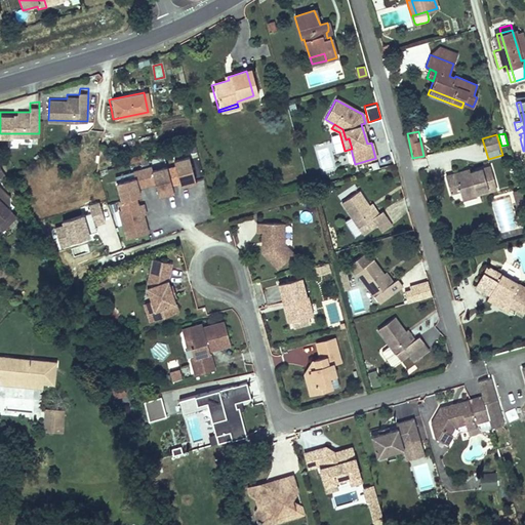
[(194,182),(188,157),(172,161),(174,166),(166,169),(165,167),(151,171),(150,167),(131,171),(133,177),(115,183),(120,200),(118,201),(120,209),(118,210),(125,239),(147,233),(142,215),(138,204),(136,205),(134,197),(138,196),(136,188),(154,184),(157,195),(161,194),(169,192),(168,186),(175,184),(176,186),(185,184),(194,182)]
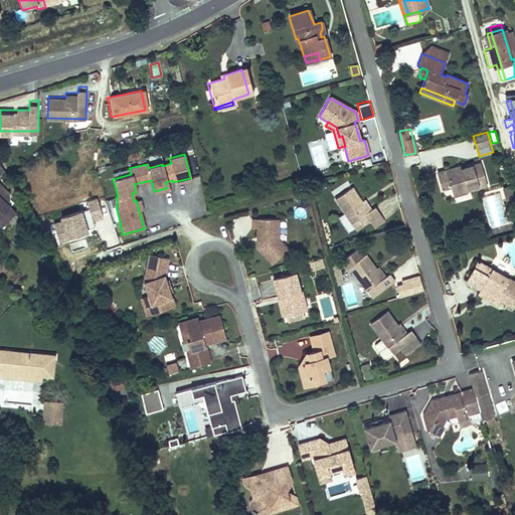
[(450,185),(453,192),(468,187),(469,190),(489,185),(482,162),(448,172),(447,169),(438,171),(443,187),(450,185)]
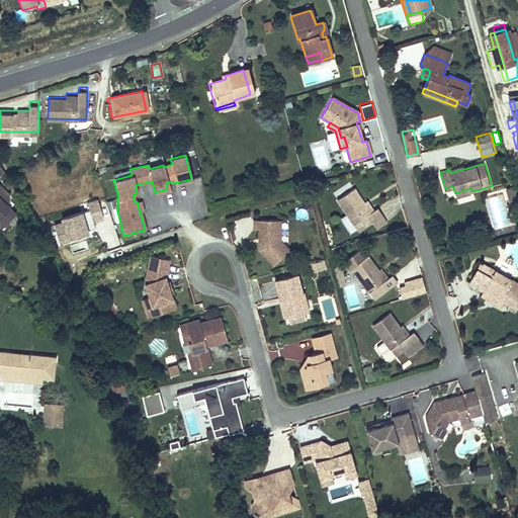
[(506,187),(511,203),(517,201),(513,186),(506,187)]
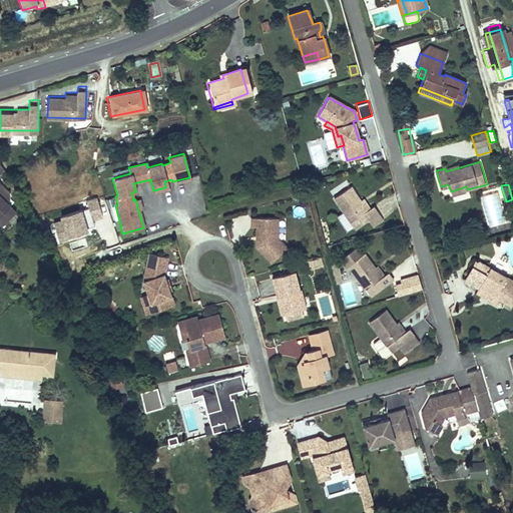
[(466,186),(451,191),(452,196),(468,192),(467,189),(466,186)]
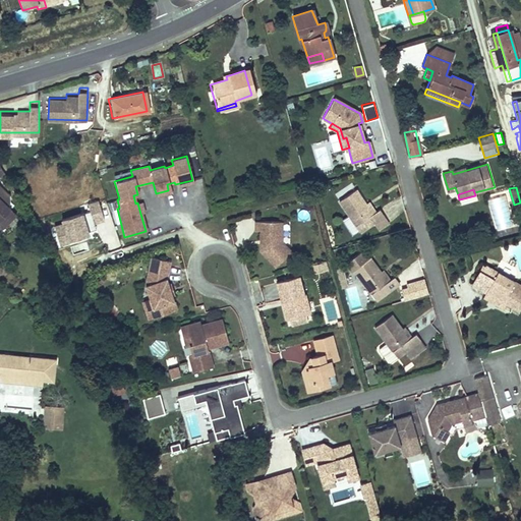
[(339,201),(361,232),(384,217),(380,212),(373,216),(355,190),(339,201)]
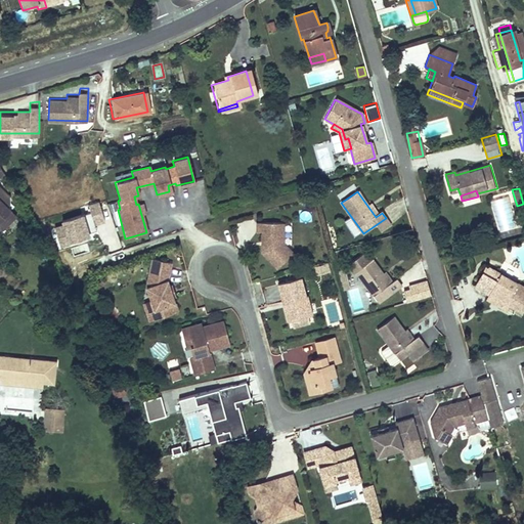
[(97,203),(86,206),(88,212),(60,221),(61,226),(53,228),(59,247),(69,244),(68,239),(87,233),(86,229),(94,227),(93,224),(103,221),(97,203)]
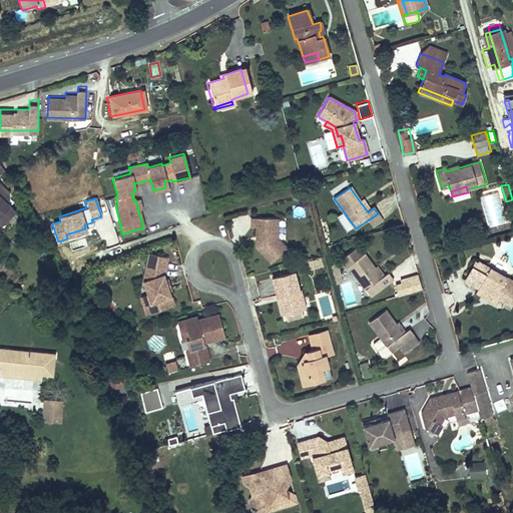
[(372,209),(364,199),(360,202),(368,212),(372,209)]
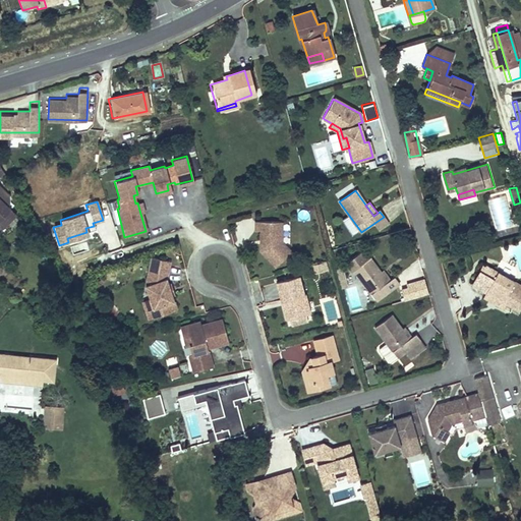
[(4,208),(0,211),(0,222),(9,213),(4,208)]
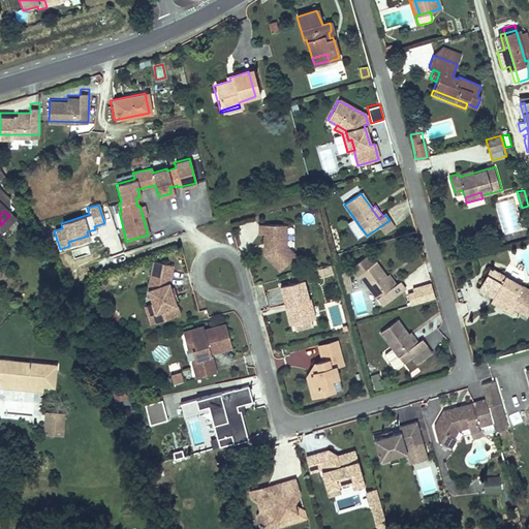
[(286,224),(259,224),(259,234),(265,234),(265,243),(268,243),(268,247),(265,248),(265,253),(280,270),(296,254),(286,245),(286,224)]
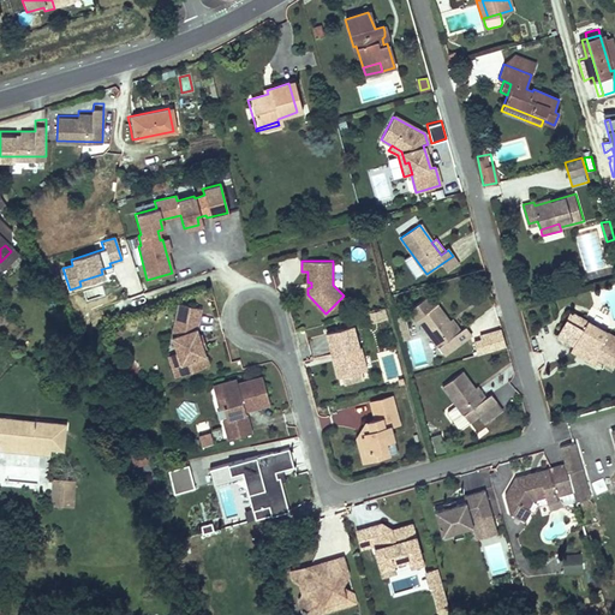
[(201,308),(178,304),(172,336),(177,353),(184,374),(209,365),(203,348),(199,336),(196,328),(201,308)]
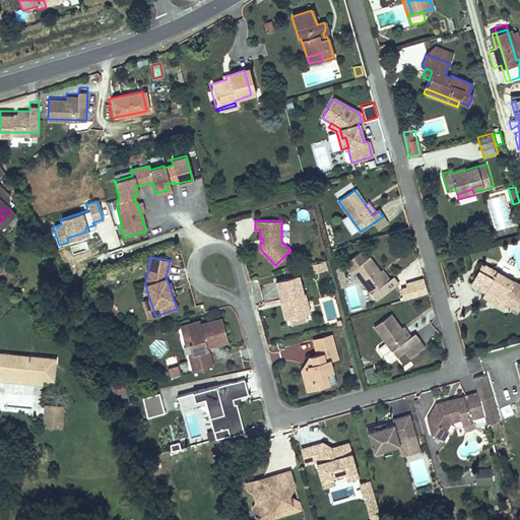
[(389,280),(382,271),(371,257),(354,269),(377,300),(401,281),(396,274),(393,276),(389,280)]
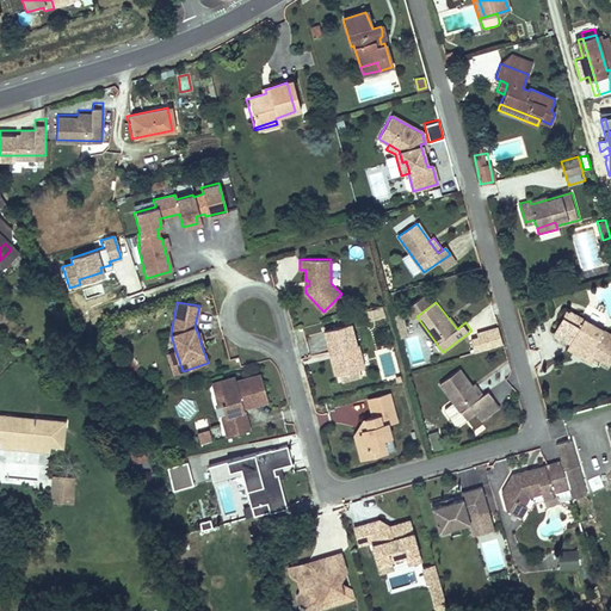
[(378,304),(368,308),(371,316),(382,314),(378,304)]
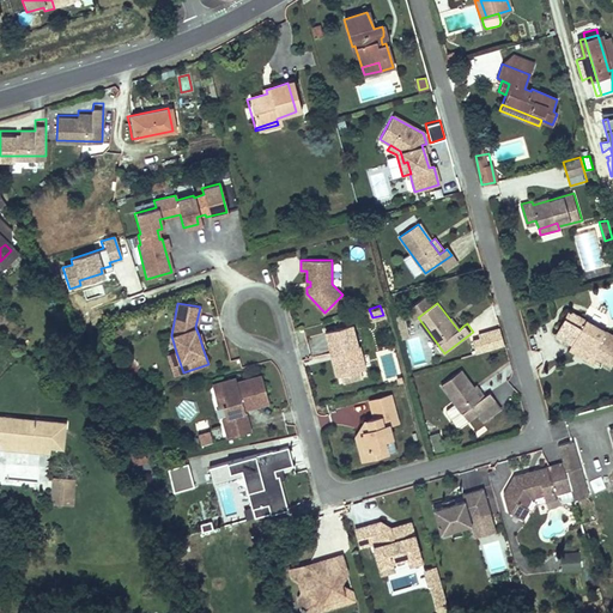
[(611,366),(612,362),(612,335),(570,311),(557,334),(572,344),(588,353),(584,358),(593,363),(596,358),(611,366)]
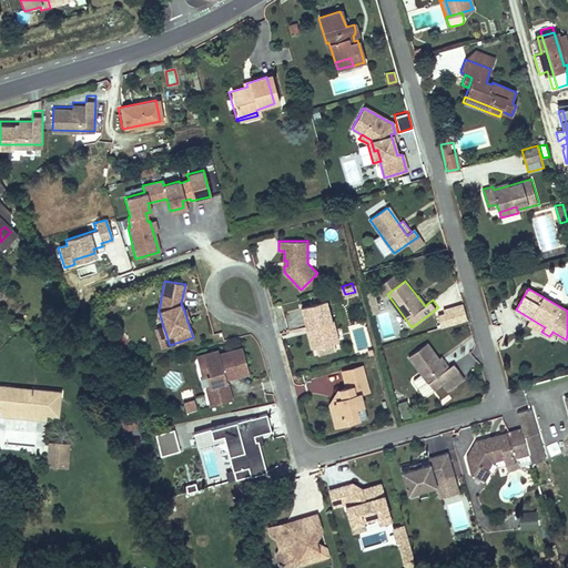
[(367,292),(371,311),(377,310),(374,291),(367,292)]
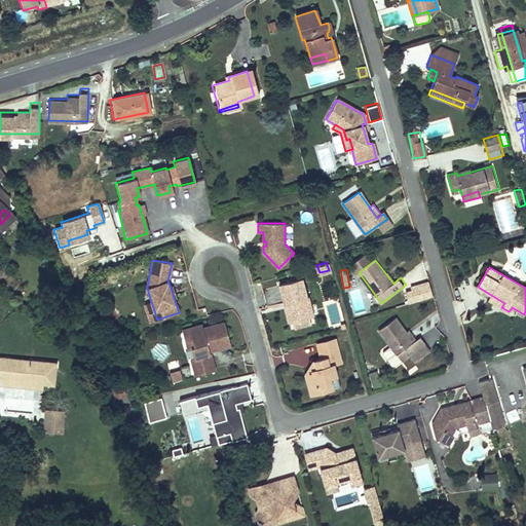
[(391,271),(386,274),(393,284),(398,279),(391,271)]
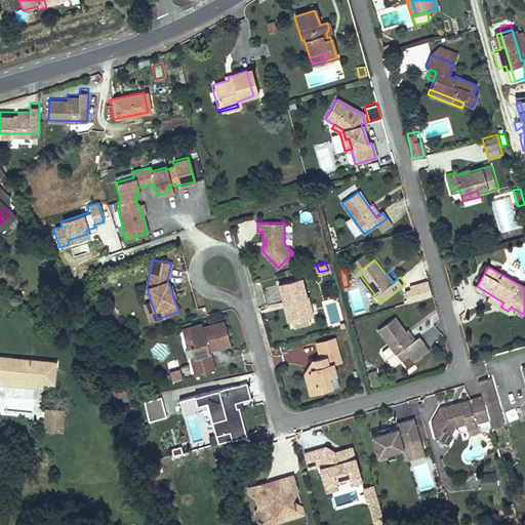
[(301,277),(278,283),(283,301),(286,301),(287,307),(285,308),(288,320),(308,315),(305,305),(310,304),(308,294),(306,294),(301,277)]
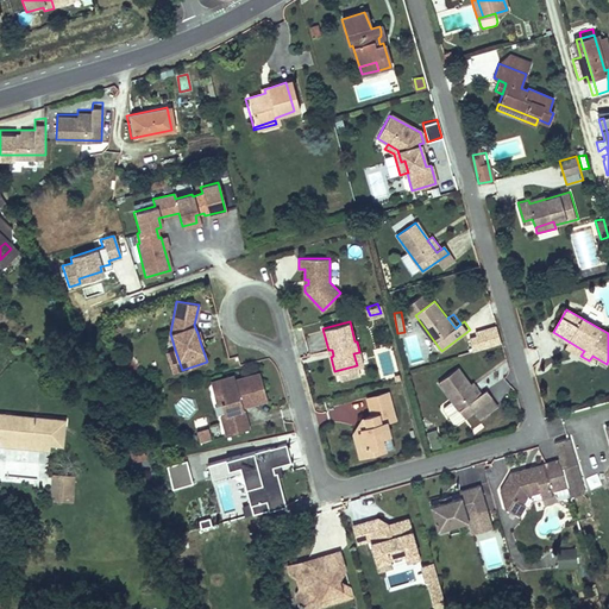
[(299,353),(307,352),(302,326),(295,327),(299,353)]
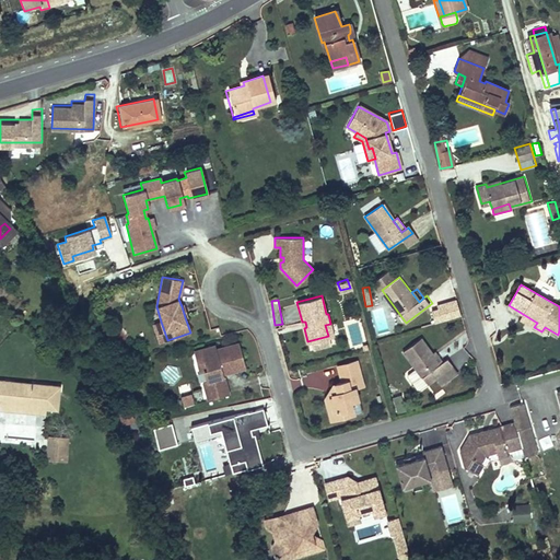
[(537,323),(523,314),(520,319),(534,327),(537,323)]
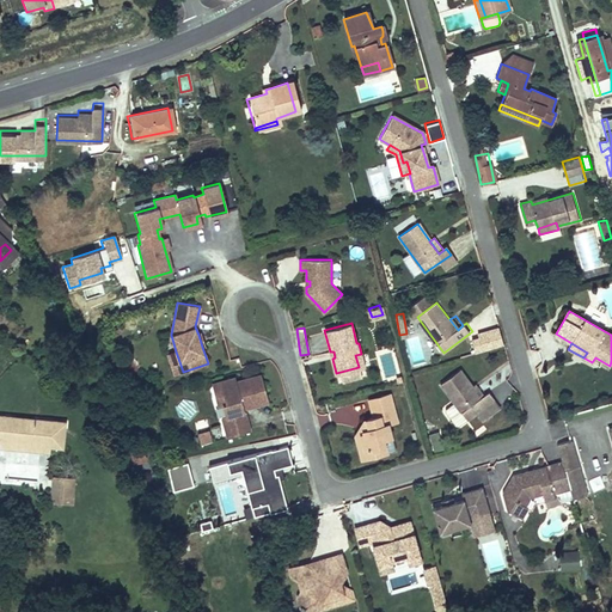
[(183,372),(176,352),(167,354),(175,375),(183,372)]
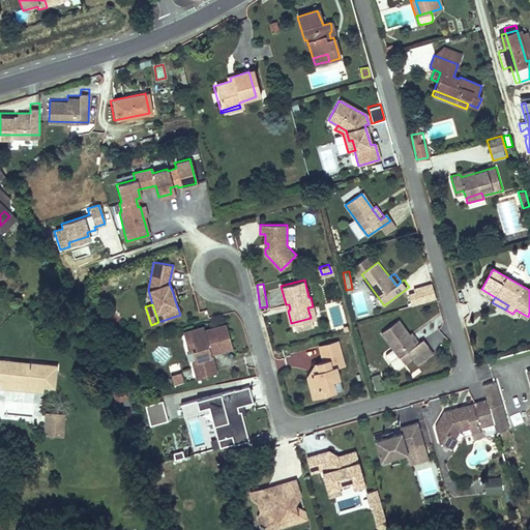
[(418,343),(412,335),(401,320),(385,333),(395,347),(407,362),(417,355),(432,344),(425,336),(423,339),(418,343)]
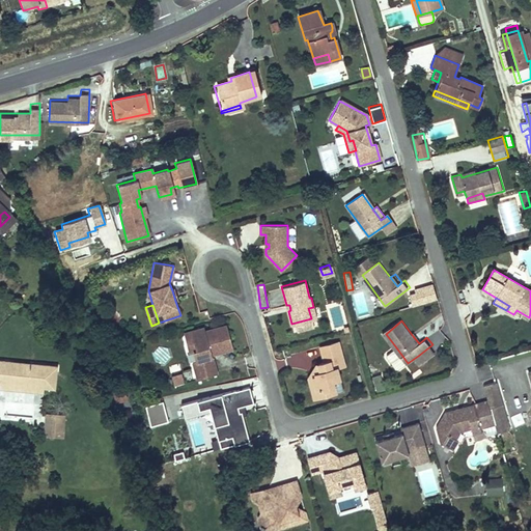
[(218,372),(213,353),(212,350),(217,348),(218,352),(233,347),(227,324),(206,330),(205,326),(186,331),(188,342),(195,340),(197,347),(194,348),(197,359),(193,360),(198,378),(218,372)]
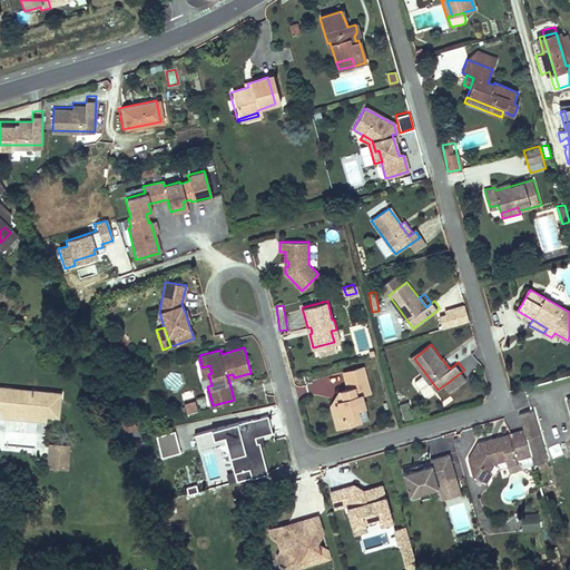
[(449,356),(443,361),(450,369),(455,364),(449,356)]
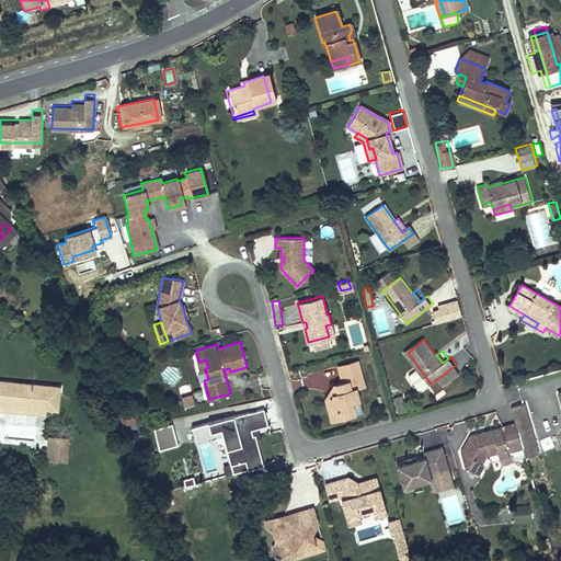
[(206,359),(198,362),(202,369),(205,368),(208,367),(206,359)]
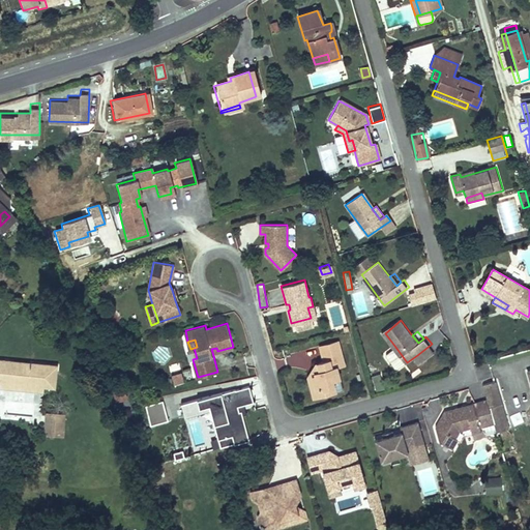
[(344,363),(336,340),(319,344),(323,359),(316,361),(313,366),(315,367),(312,373),(307,375),(310,383),(315,386),(322,384),(324,391),(334,389),(331,378),(339,376),(335,365),(344,363)]
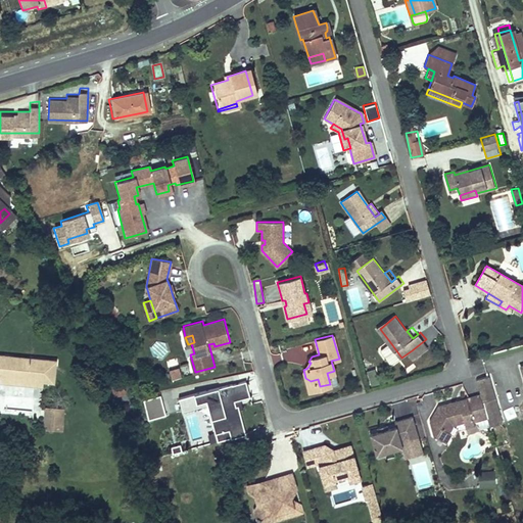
[(416,357),(431,345),(426,339),(412,350),(416,357)]
